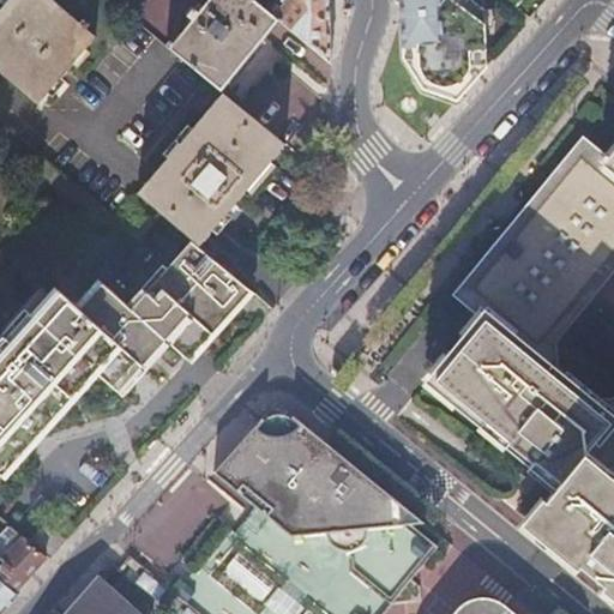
[(89,25),(83,20),(80,23),(52,0),(7,0),(0,8),(0,72),(37,103),(95,36),(86,29),(89,25)]
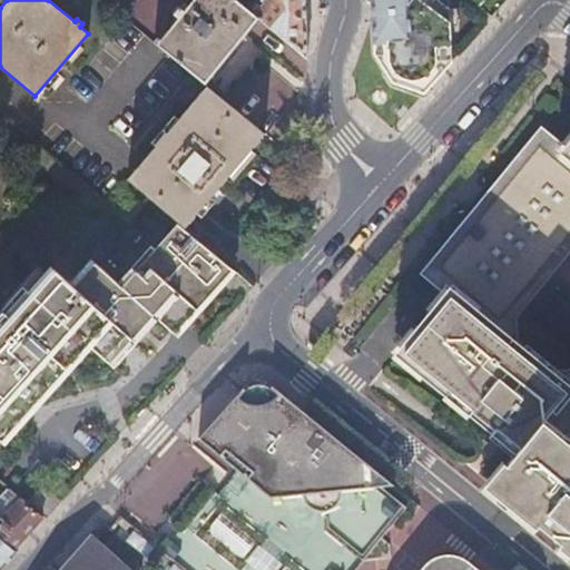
[(102,0),(123,16),(136,0),(102,0)]
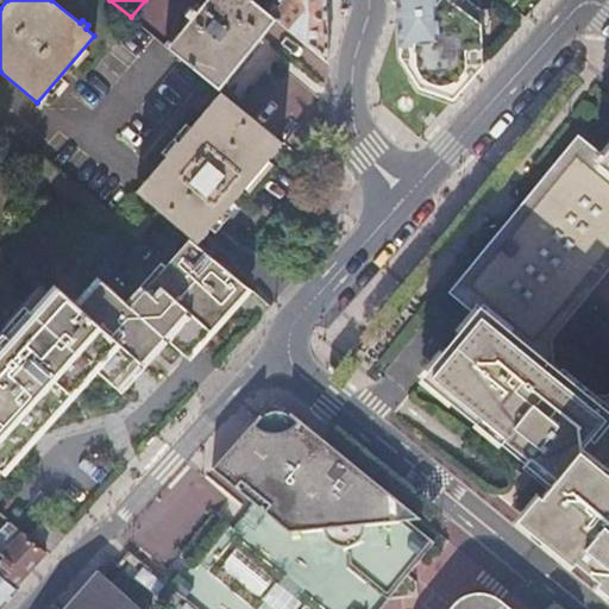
[(219,89),(276,20),(251,0),(207,0),(198,12),(190,7),(184,14),(190,19),(171,43),(168,39),(164,44),(219,89)]
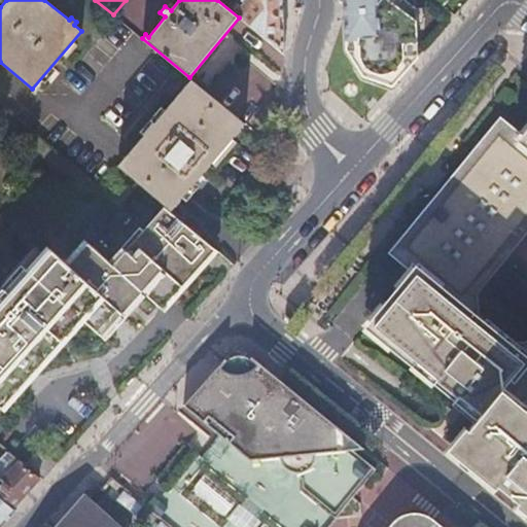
[(282,21),(280,0),(217,0),(239,18),(283,55),(282,21)]
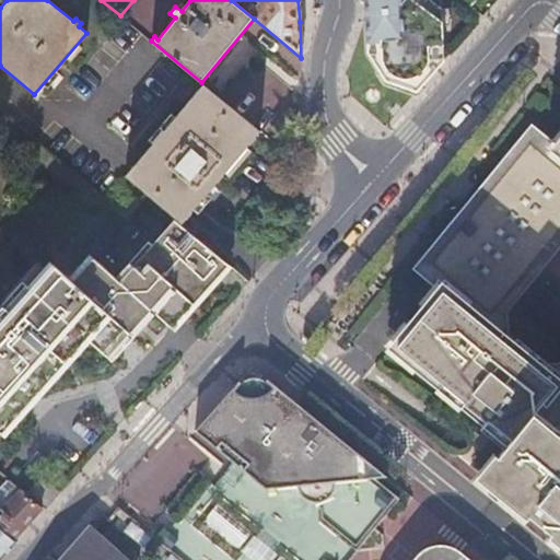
[(364,0),(365,14),(365,16),(366,18),(383,32),(382,33),(418,65),(419,63),(431,74),(441,62),(443,59),(440,0),(364,0)]
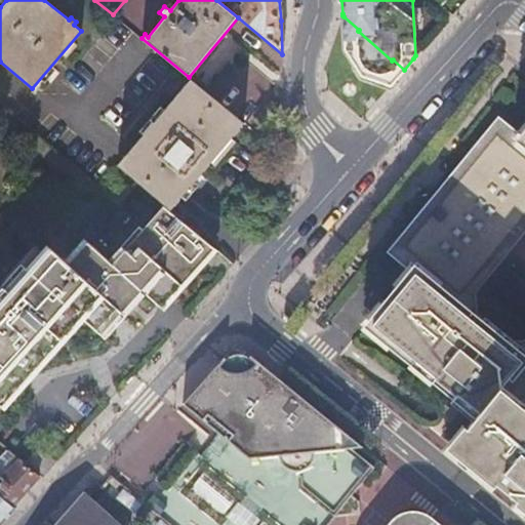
[(344,16),(342,15),(344,21),(346,49),(362,75),(390,84),(404,70),(393,59),(392,61),(358,31),(359,30),(344,16)]
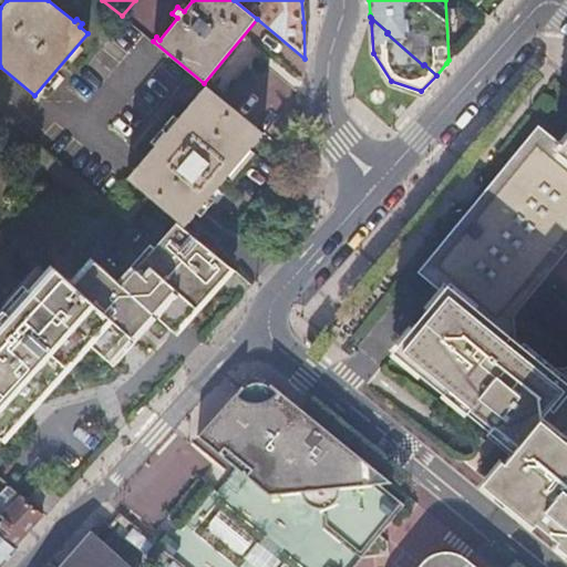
[(191,217),(264,132),(207,86),(134,169),(126,178),(146,195),(140,203),(120,186),(107,200),(129,219),(148,196),(181,224),(183,226),(191,217)]
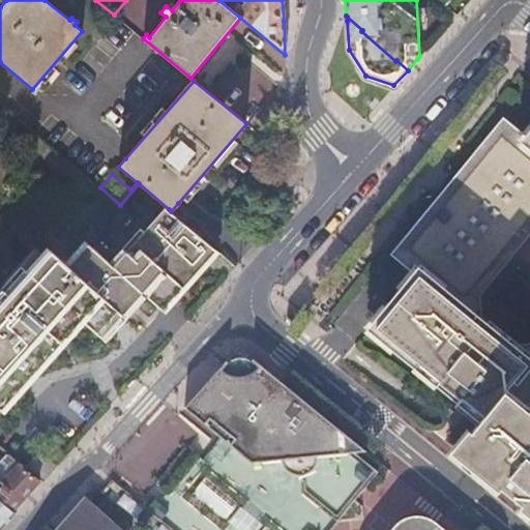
[(529,142),(528,140),(522,135),(504,120),(455,179),(449,187),(427,214),(394,254),(414,269),(420,274),(406,293),(390,312),(375,331),(398,350),(460,401),(471,410),(475,414),(482,419),(478,424),(455,452),(502,490),(509,496),(529,512),(529,142)]
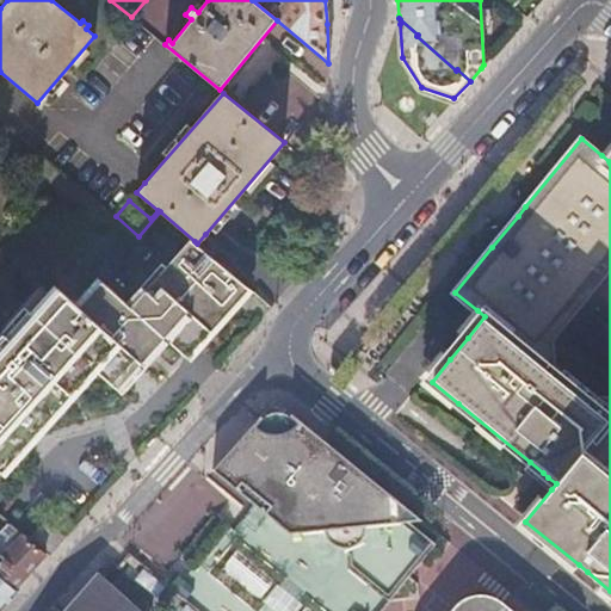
[(222,307),(244,283),(197,244),(195,241),(173,265),(152,289),(133,310),(104,285),(81,312),(61,292),(59,295),(38,319),(32,314),(8,340),(6,338),(0,344),(0,466),(88,365),(112,386),(137,358),(159,333),(181,353),(202,331),(222,307)]
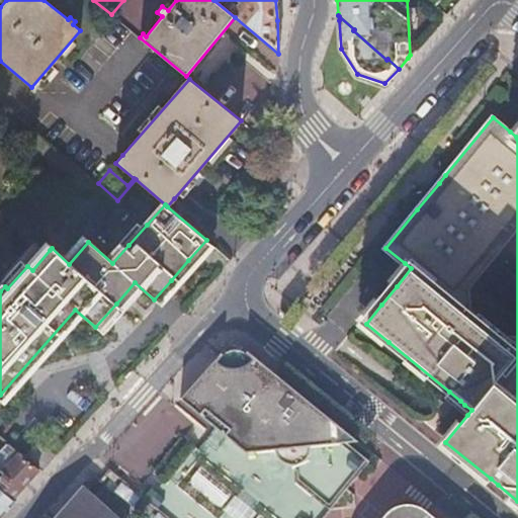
[(222,366),(222,368),(229,371),(237,371),(242,370),(250,366),(249,364),(247,361),(243,358),(241,357),(236,356),(231,357),(228,358),(224,361),(222,366)]
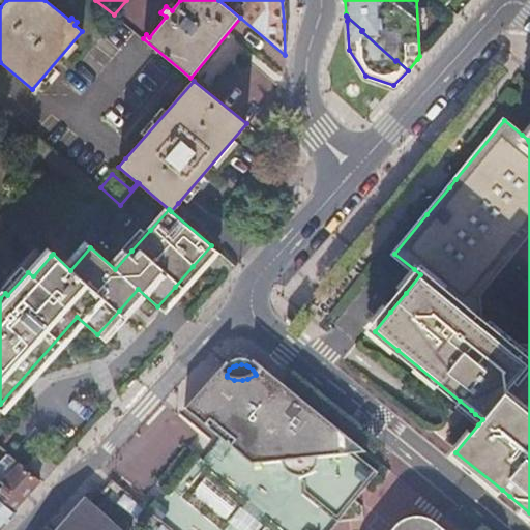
[(221,373),(185,411),(218,441),(249,469),(280,467),(299,484),(300,502),(332,528),(337,522),(355,500),(372,479),(349,462),(363,460),(261,371),(256,375),(247,379),(242,380),(234,380),(227,377),(221,373)]
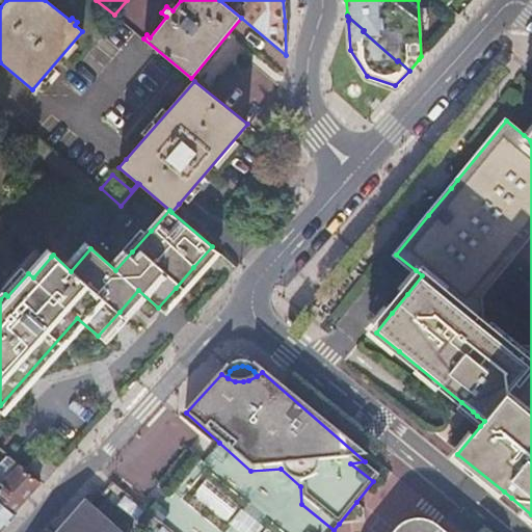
[(41,484),(55,468),(37,453),(24,470),(38,481),(41,484)]
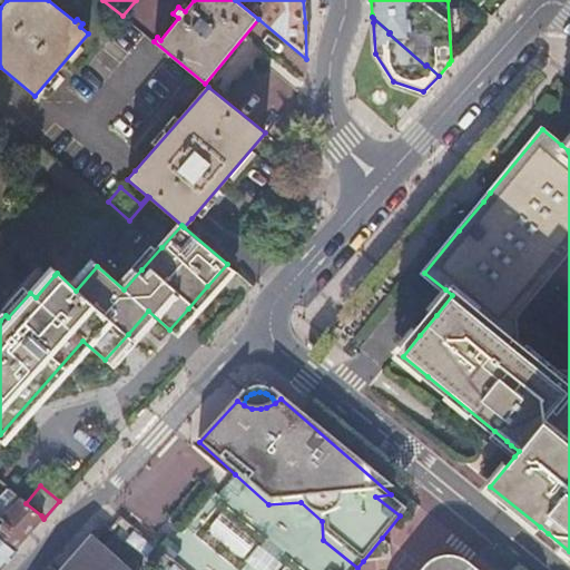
[(27,532),(41,516),(26,503),(10,490),(0,502),(0,538),(11,549),(27,532)]
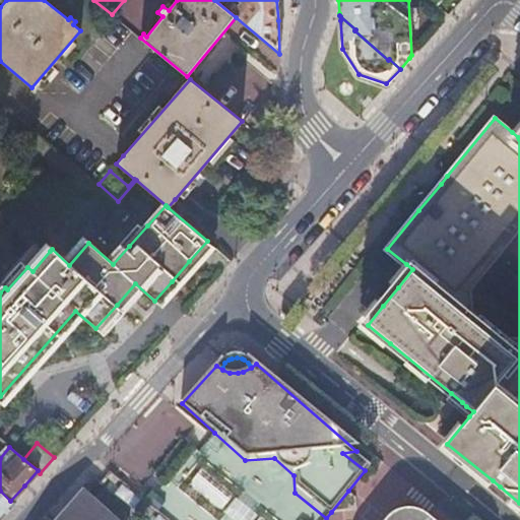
[(225,506),(236,485),(198,468),(189,489),(225,506)]
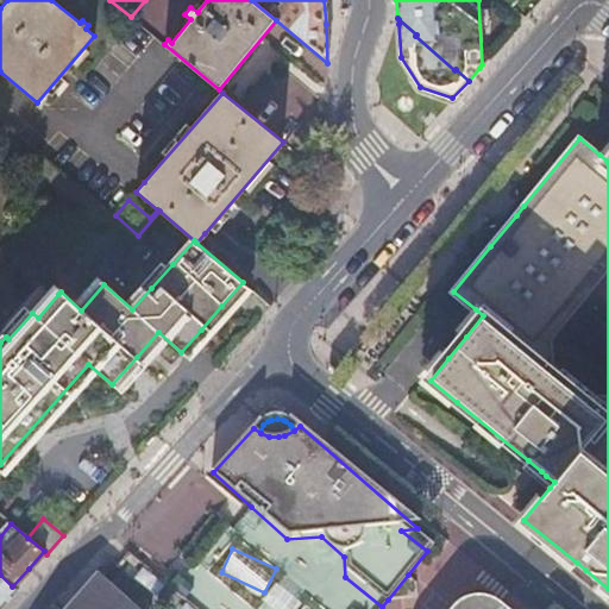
[(135,608),(95,573),(62,608),(135,608)]
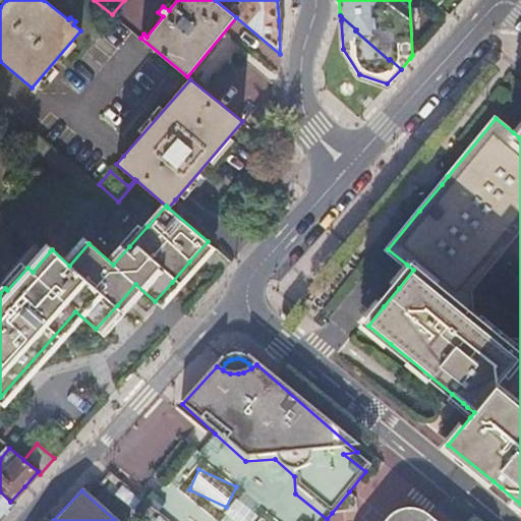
[(0,518),(13,504),(10,502),(0,491),(0,518)]
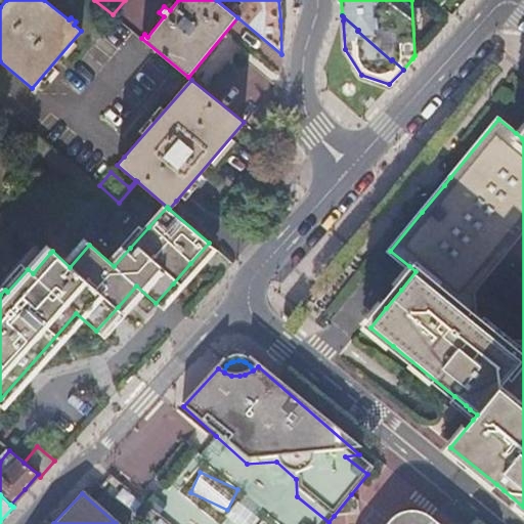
[(442,523),(428,512),(421,510),(411,508),(404,508),(400,509),(397,511),(395,513),(386,523),(442,523)]
